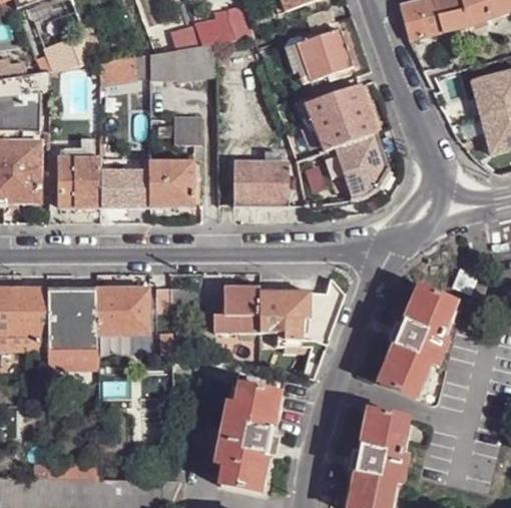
[(409,0),(397,3),(407,35),(464,19),(490,10),(486,0),(409,0)]
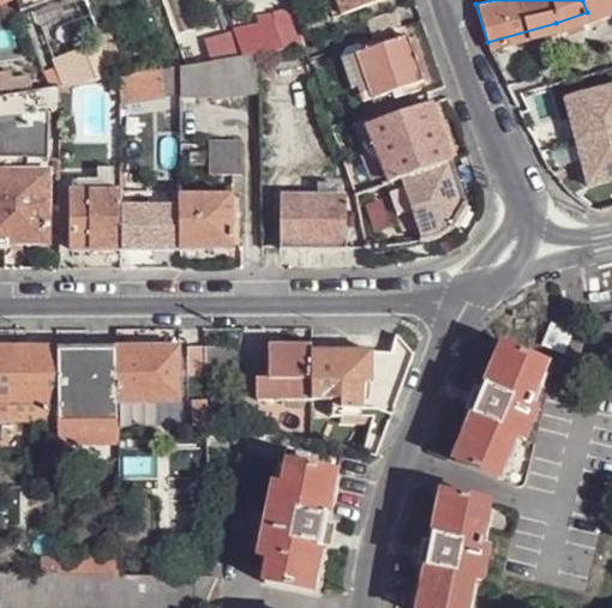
[(611,2),(611,0),(582,0),(587,12),(611,2)]
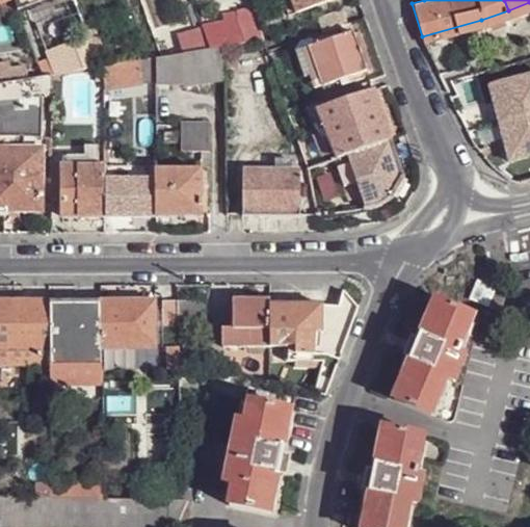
[(318,29),(343,21),(337,1),(312,10),(318,29)]
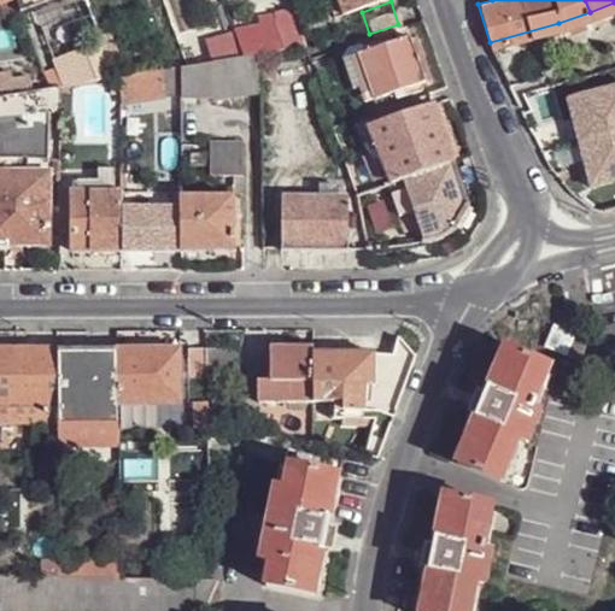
[(261,50),(302,42),(292,12),(230,22),(233,27),(241,52),(261,50)]
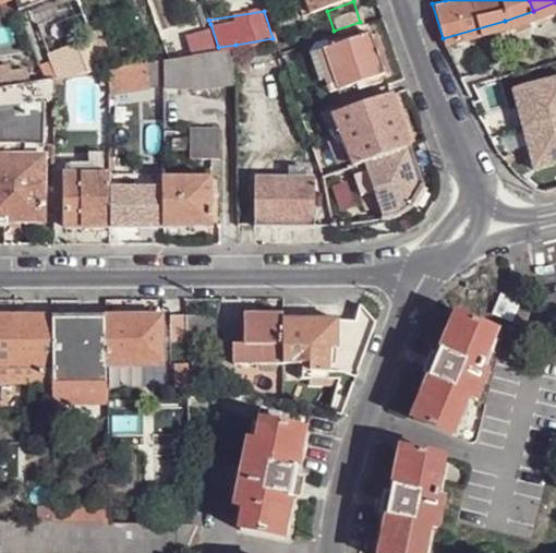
[(210,24),(183,32),(191,51),(218,47),(210,24)]
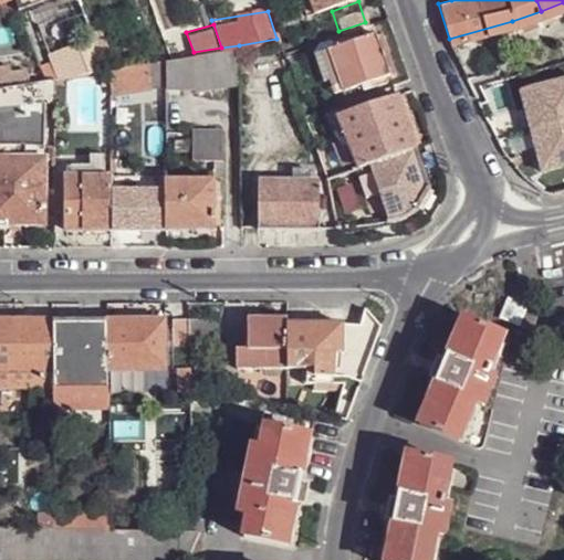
[(334,73),(340,88),(388,72),(374,31),(326,49),(334,73)]
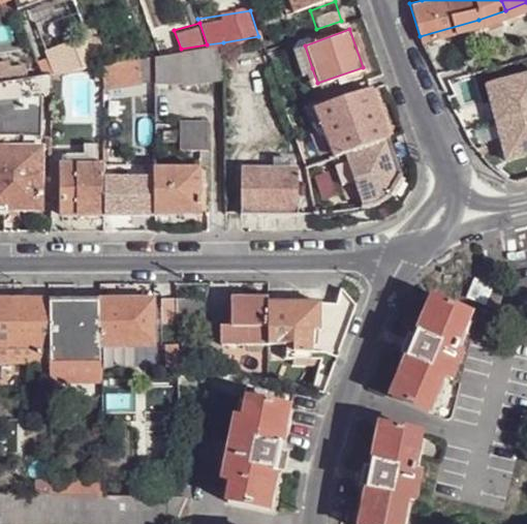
[(88,32),(45,48),(54,69),(99,62),(88,32)]
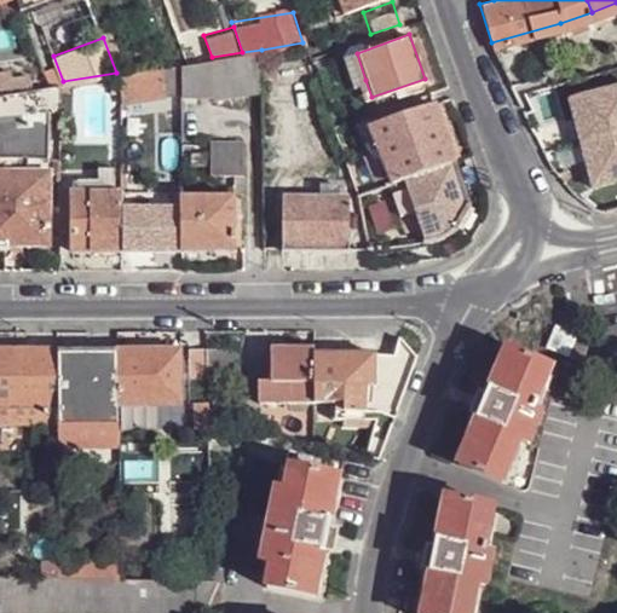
[(261,90),(261,50),(242,52),(212,57),(212,91),(212,94),(261,90)]
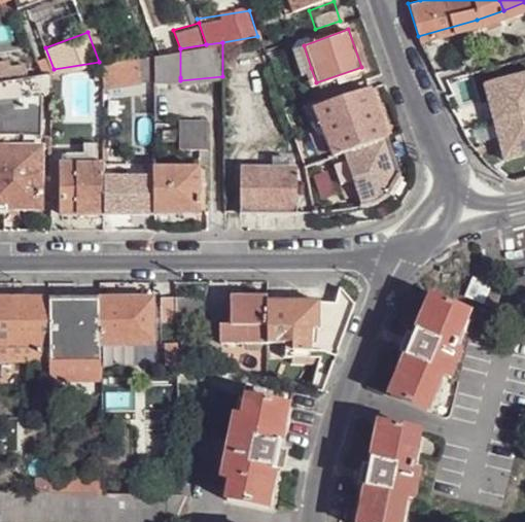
[(25,63),(22,44),(0,47),(0,76),(26,72),(25,63)]
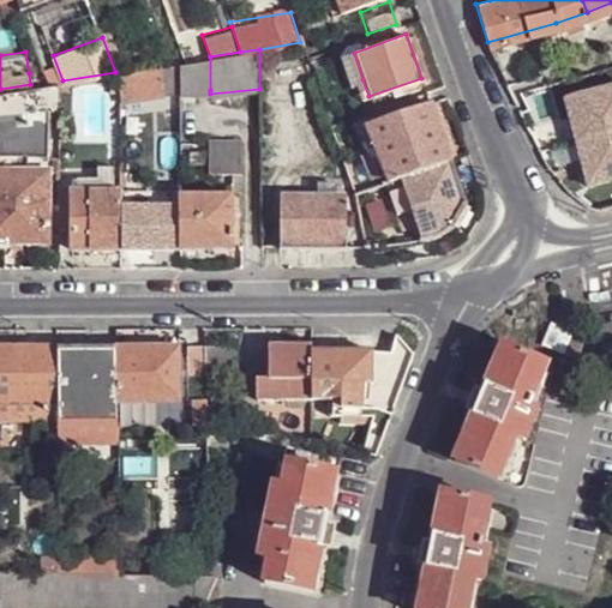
[(363,79),(354,53),(337,58),(346,84),(363,79)]
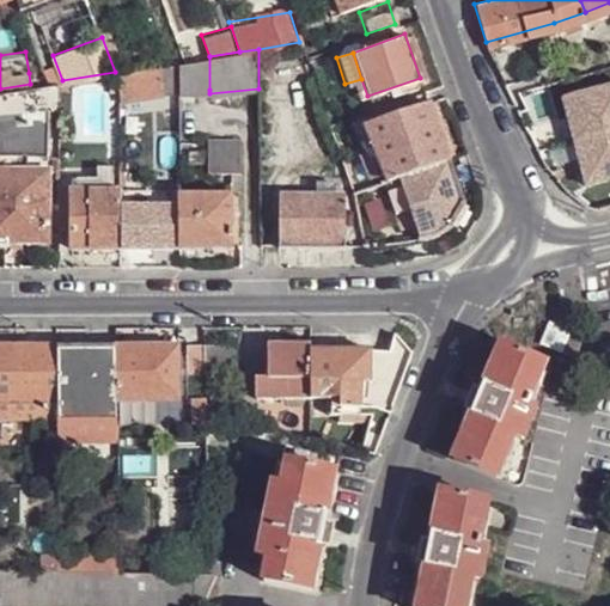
[(209,56),(185,61),(181,61),(181,95),(209,90),(209,56)]
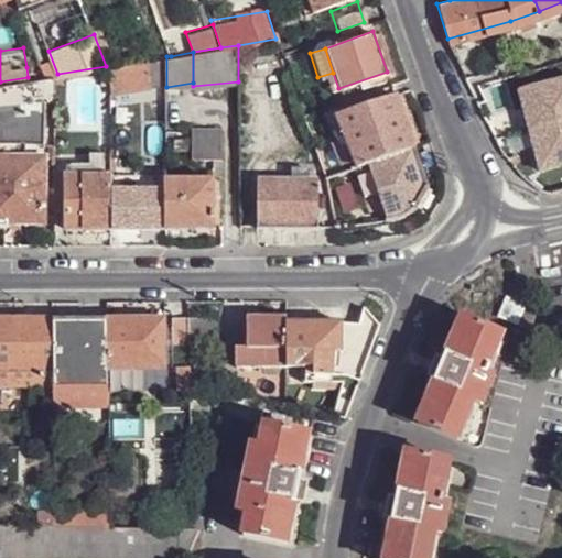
[(163,80),(164,56),(106,66),(111,89),(163,80)]
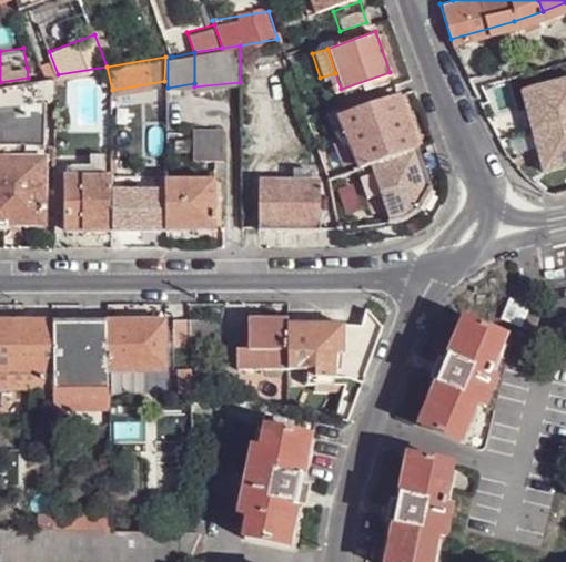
[(43,75),(39,65),(27,68),(28,78),(43,75)]
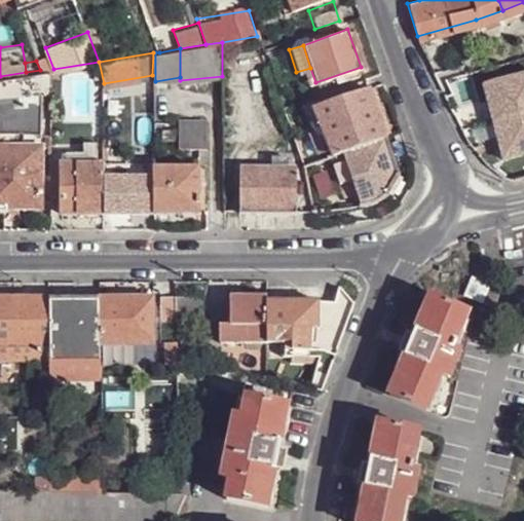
[(523,68),(478,81),(498,155),(523,148),(523,68)]
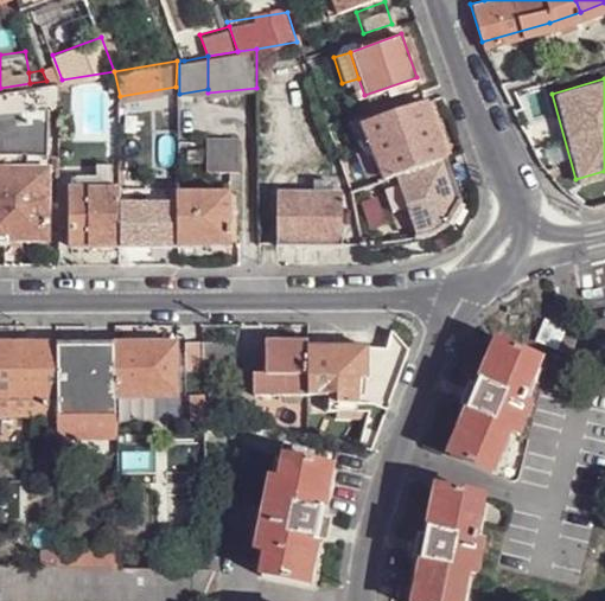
[(58,100),(58,80),(46,81),(30,83),(0,88),(0,109),(48,102),(58,100)]
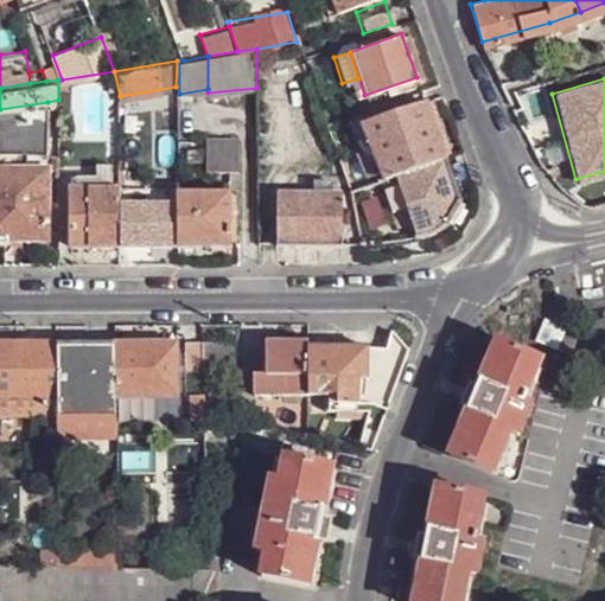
[(443,154),(422,98),(357,122),(377,177),(388,173),(443,154)]
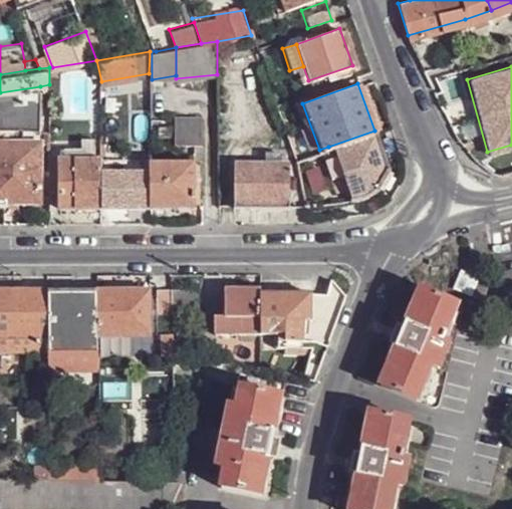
[(0,141),(39,141),(40,86),(0,92),(0,141)]
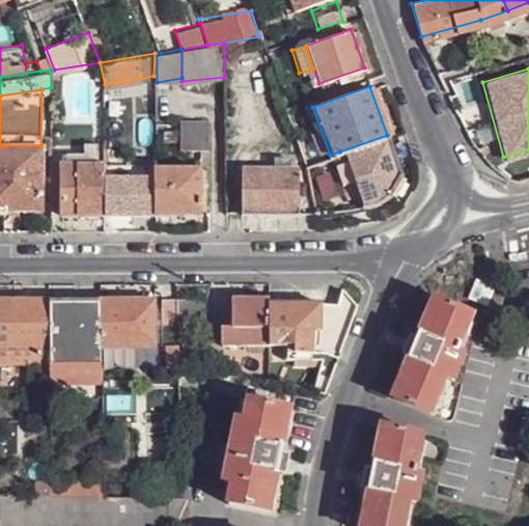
[(206,149),(206,121),(179,120),(178,148),(206,149)]
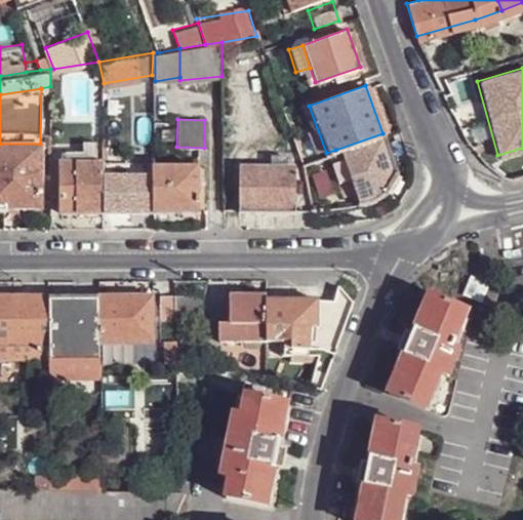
[(394,169),(383,133),(335,150),(351,188),(355,202),(367,199),(379,192),(394,169)]
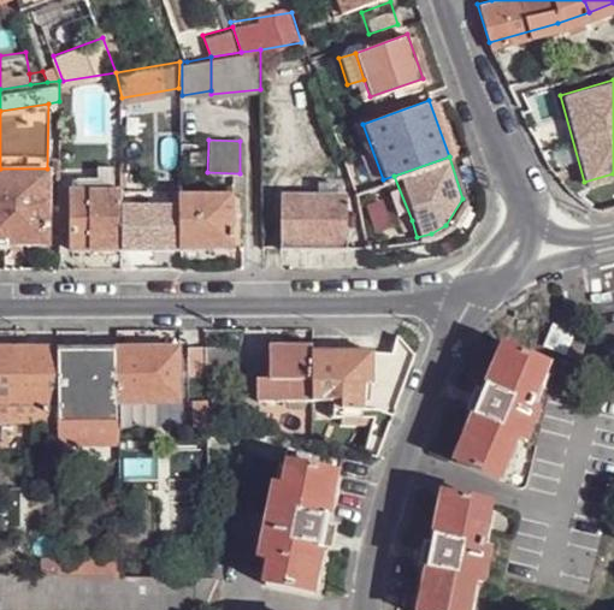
[(0,238),(47,240),(47,169),(0,169),(0,238)]
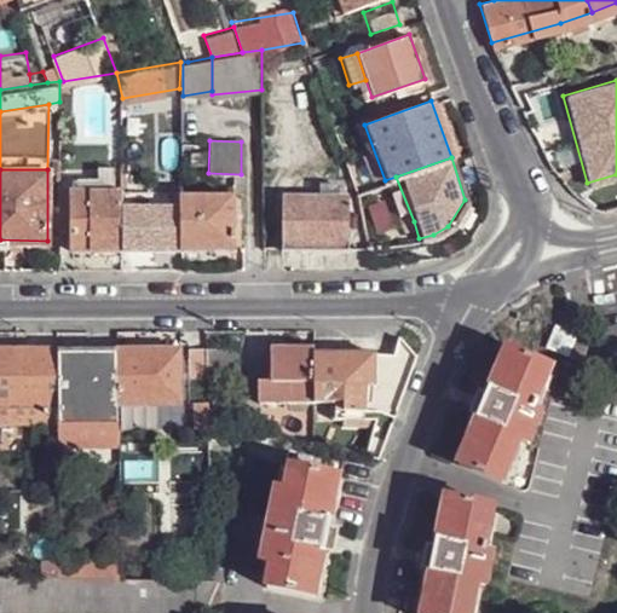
[(117,188),(117,174),(71,174),(73,188),(117,188)]
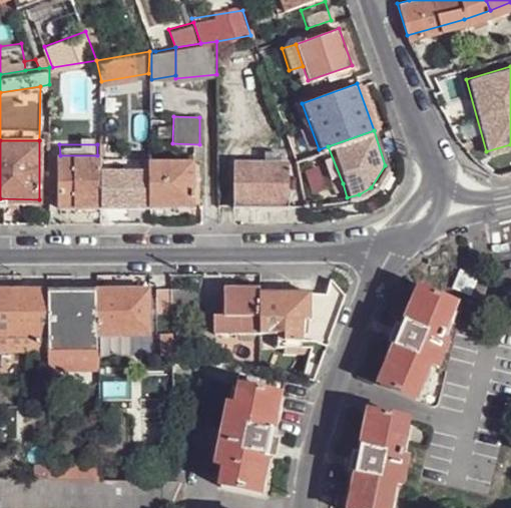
[(343,183),(328,146),(319,149),(316,151),(330,186),(343,183)]
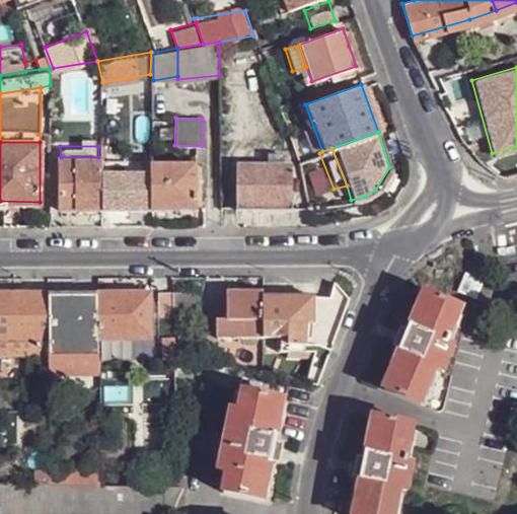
[(61,208),(99,209),(99,173),(98,157),(61,157),(61,208)]
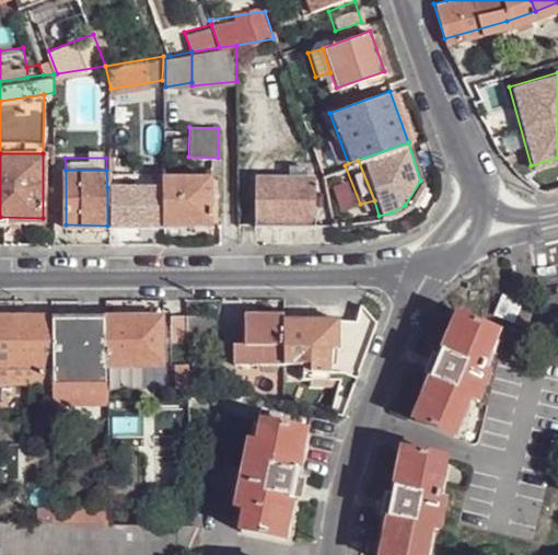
[(163,176),(163,170),(106,170),(107,187),(163,187),(163,176)]
